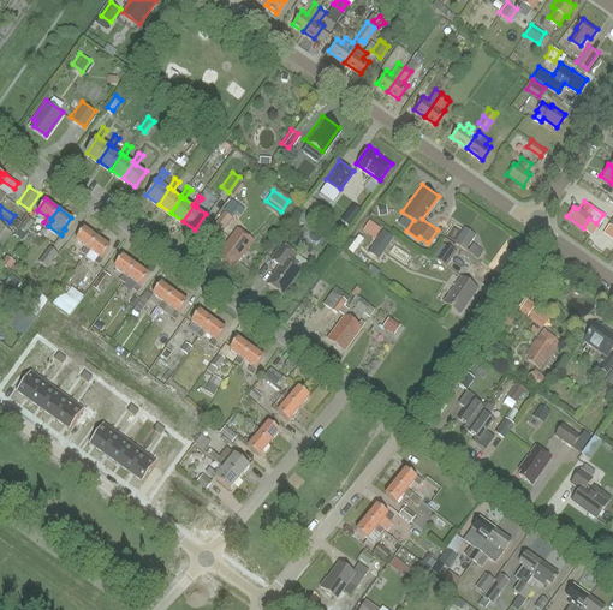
[(220,228),(230,214),(221,208),(212,222),(220,228)]
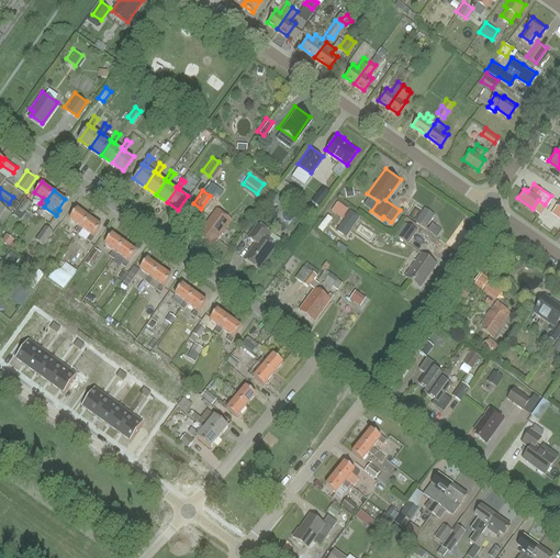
[(11,211),(28,223),(34,213),(28,209),(26,210),(23,208),(29,200),(23,196),(15,205),(11,211)]
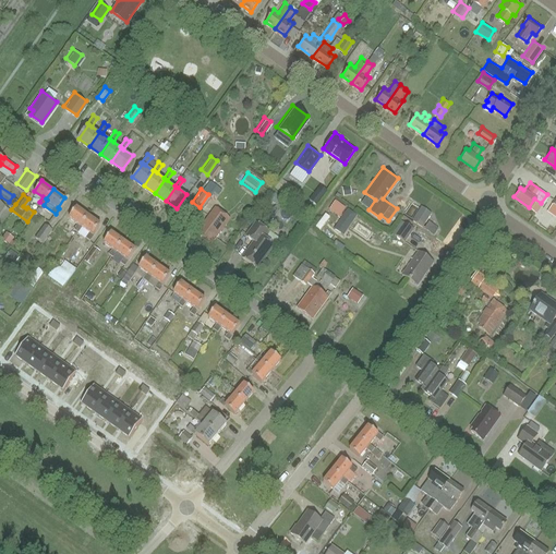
[(0,219),(9,207),(0,201),(0,219)]
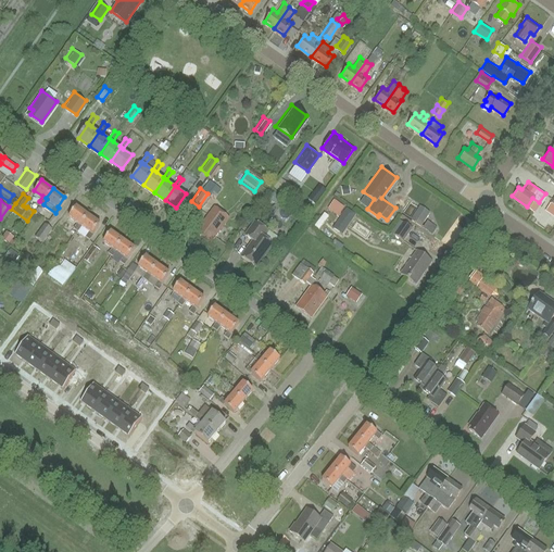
[(428,209),(426,209),(418,202),(410,214),(408,216),(419,223),(428,209)]
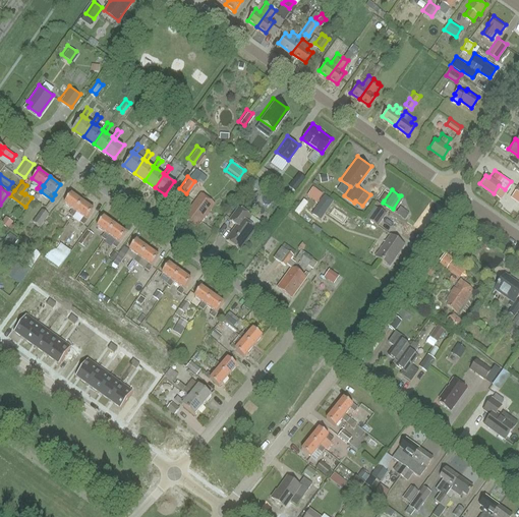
[(215,200),(213,199),(202,190),(188,208),(189,209),(185,213),(187,215),(186,217),(196,225),(215,200)]
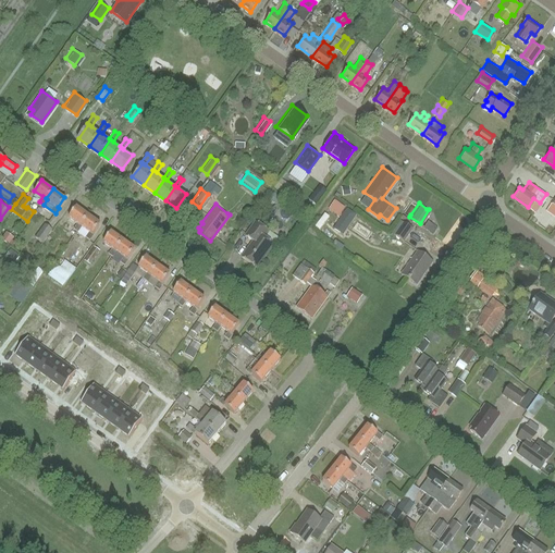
[(76,205),(69,214),(77,221),(74,226),(78,230),(82,224),(81,223),(88,213),(76,205)]
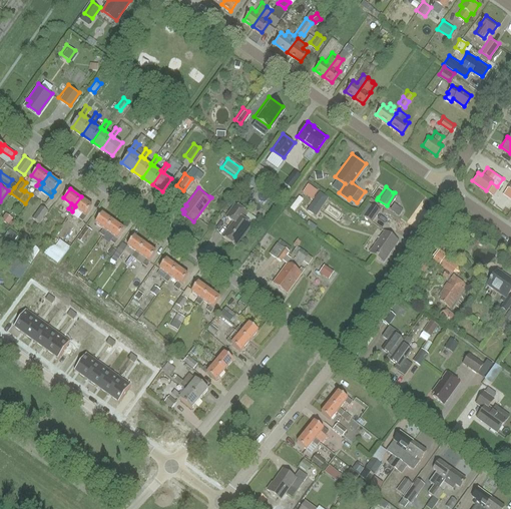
[(75,206),(72,211),(83,218),(86,214),(85,213),(92,204),(81,196),(74,205),(75,206)]
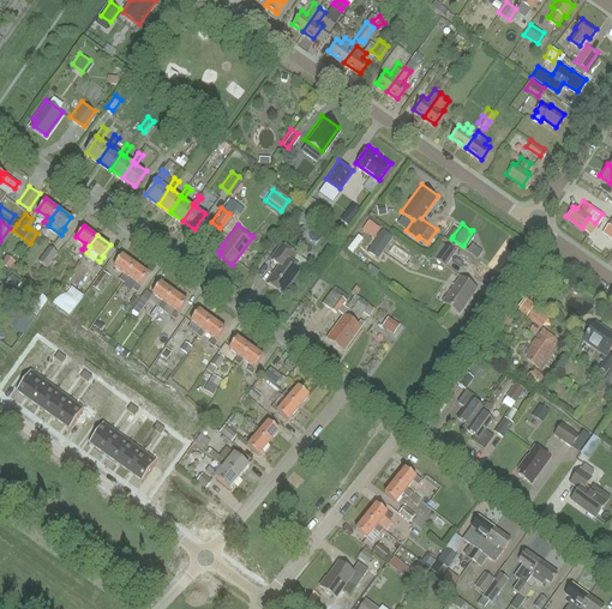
[(442,239),(432,253),(445,263),(456,248),(442,239)]
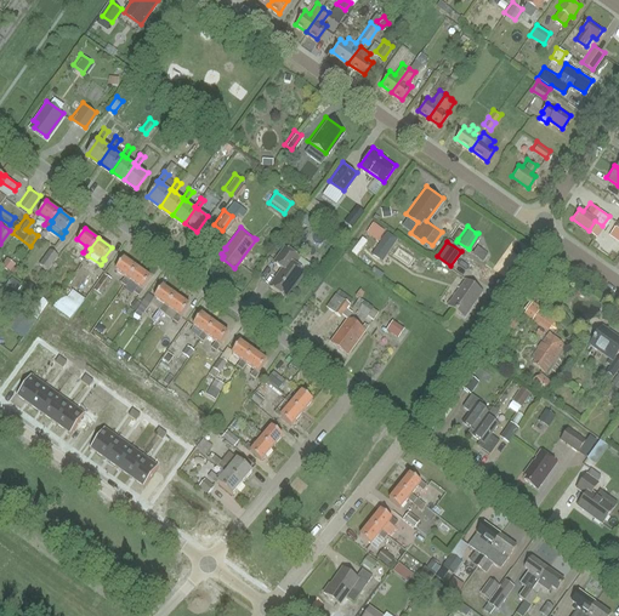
[(486,250),(475,243),(470,250),(482,257),(486,250)]
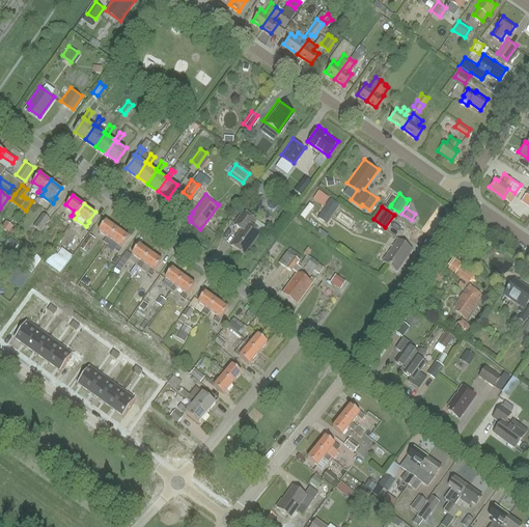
[(241,226),(230,242),(244,252),(259,229),(251,223),(255,217),(243,209),(233,221),(241,226)]
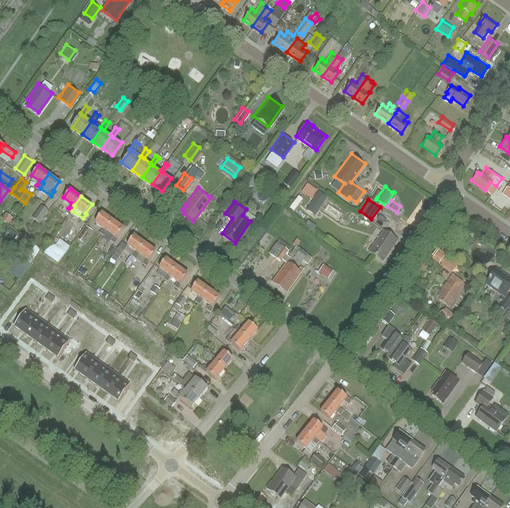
[(46,212),(49,208),(42,203),(33,216),(40,220),(46,212)]
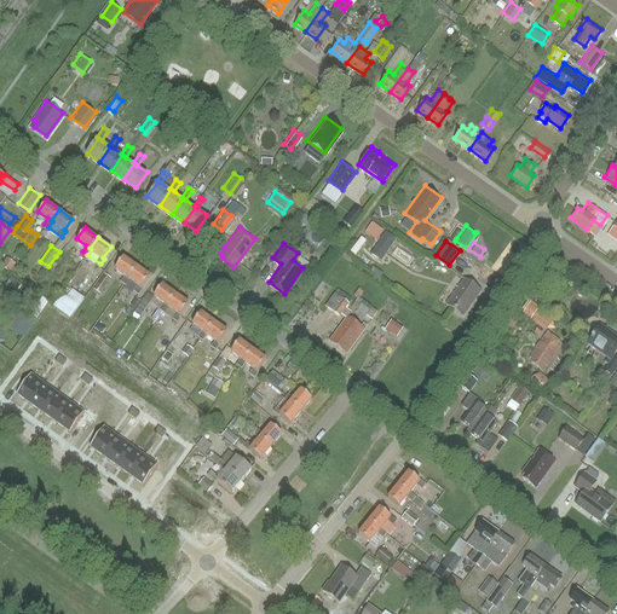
[(7,266),(12,260),(6,255),(1,261),(7,266)]
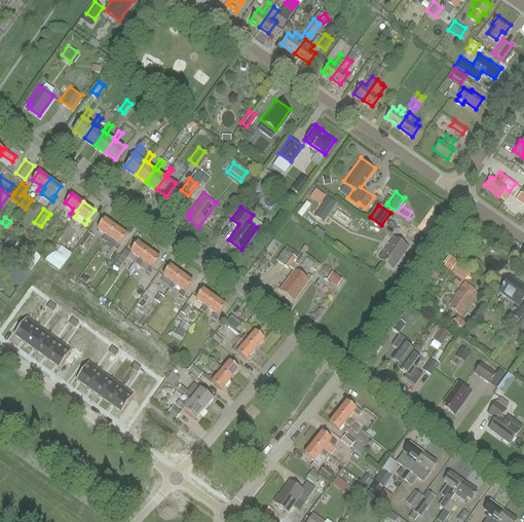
[(104,217),(98,226),(106,232),(102,237),(107,240),(110,235),(109,234),(115,224),(104,217)]
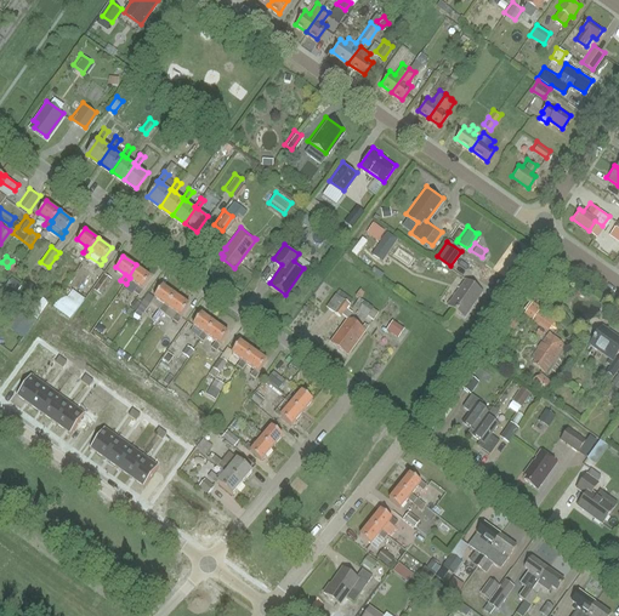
[(129,277),(130,278),(138,283),(134,289),(138,292),(143,286),(142,286),(149,274),(136,264),(129,277)]
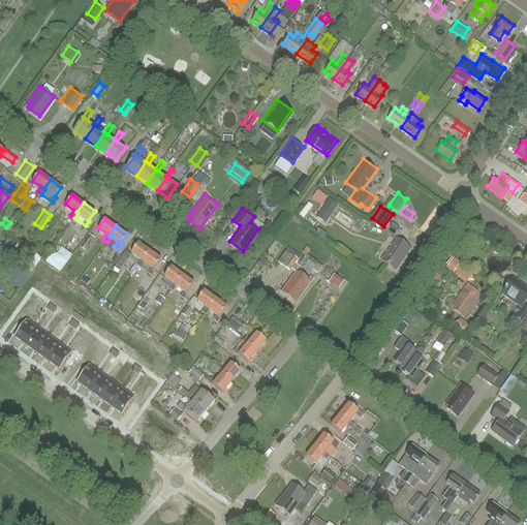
[(11,246),(17,240),(8,234),(3,240),(11,246)]
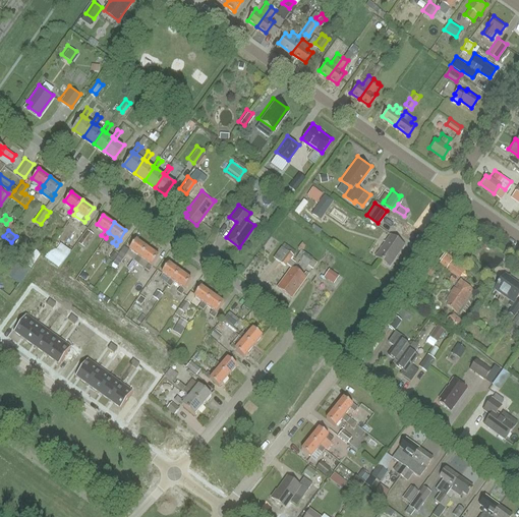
[(391,232),(378,250),(381,252),(380,255),(390,263),(404,242),(391,232)]
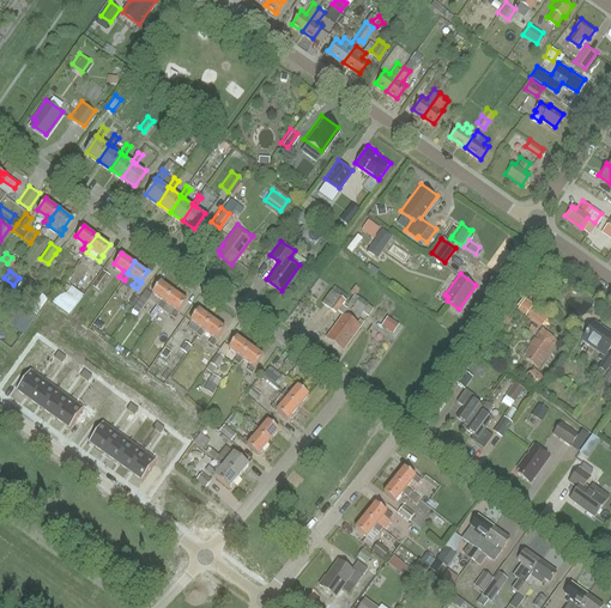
[(165,301),(173,289),(161,279),(152,291),(162,297),(157,303),(162,306),(167,301),(165,301)]
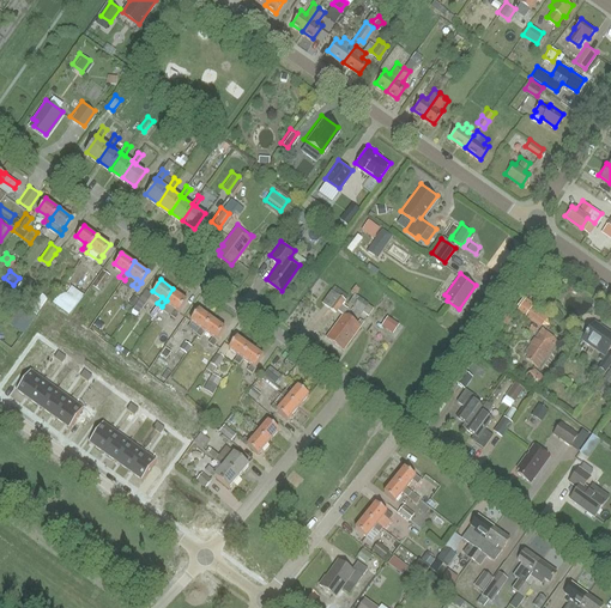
[(70,283),(65,290),(60,286),(55,293),(73,305),(83,291),(70,283)]
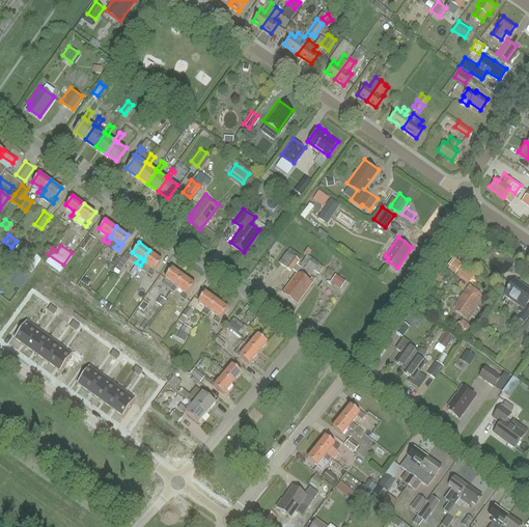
[(288,245),(277,259),(288,268),(290,267),(296,270),(289,278),(291,278),(289,280),(282,289),(295,299),(297,295),(300,297),(312,280),(297,269),(300,265),(295,260),(300,253),(288,245)]
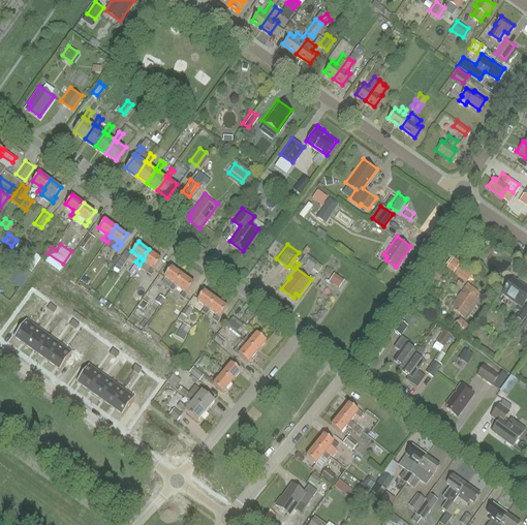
[(472,265),(479,255),(465,245),(459,253),(472,265)]
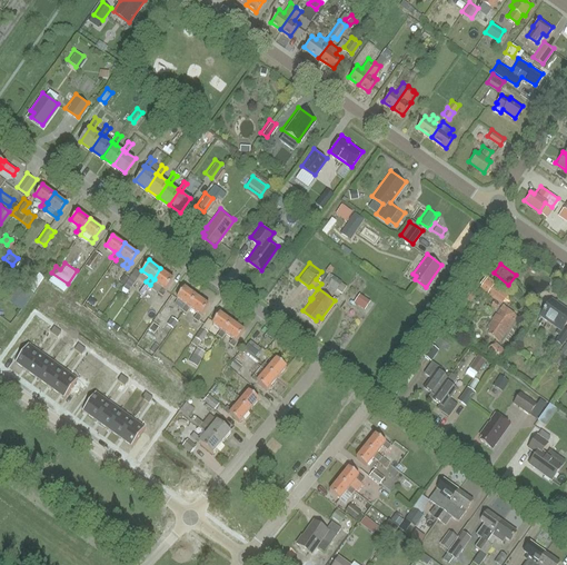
[(155,279),(150,285),(162,294),(167,288),(166,287),(172,277),(160,268),(153,279),(155,279)]
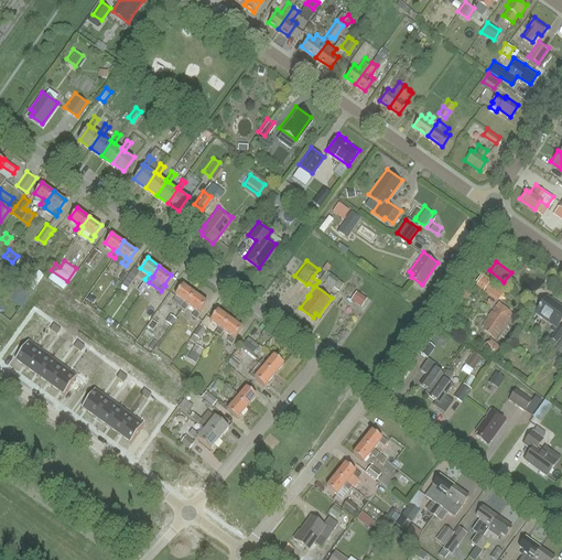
[(122,267),(116,277),(126,284),(133,276),(122,267)]
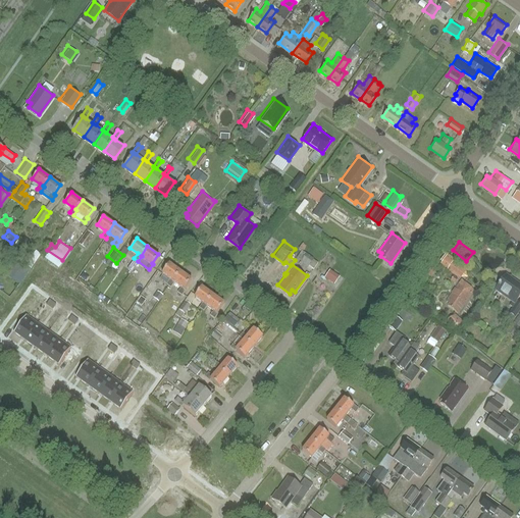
[(311,257),(311,256),(300,248),(295,255),(299,257),(299,258),(297,262),(304,267),(307,263),(312,267),(316,260),(312,257),(311,257)]
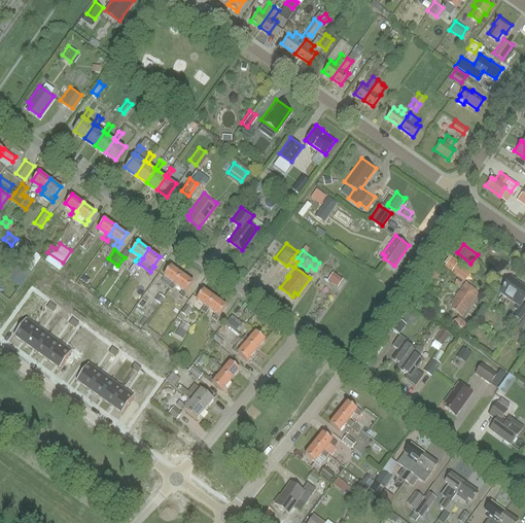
[(460,274),(465,268),(448,255),(444,263),(460,274)]
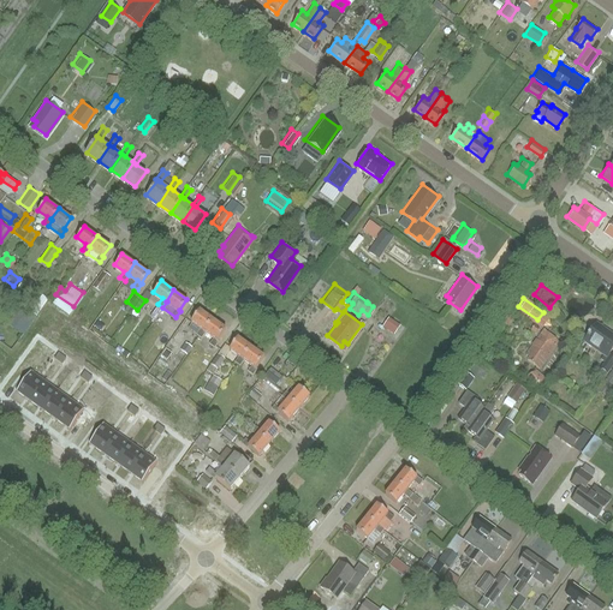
[(17,301),(4,320),(21,332),(34,314),(17,301)]
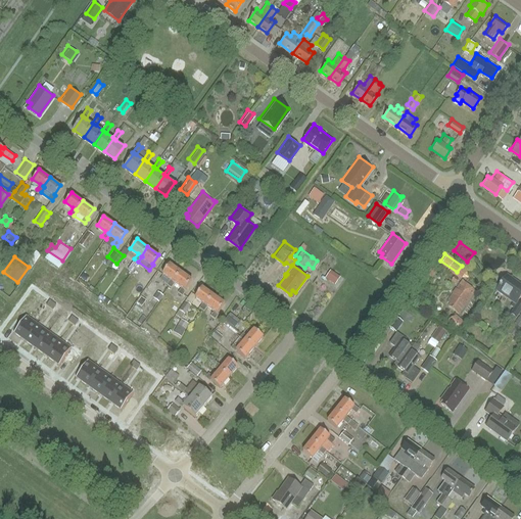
[(174,280),(180,270),(169,262),(161,272),(171,277),(167,282),(171,285),(174,280)]
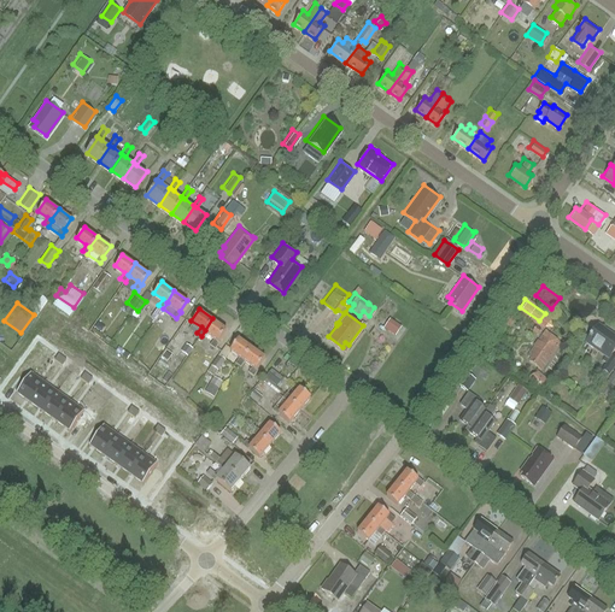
[(400,324),(388,316),(382,325),(394,333),(400,324)]
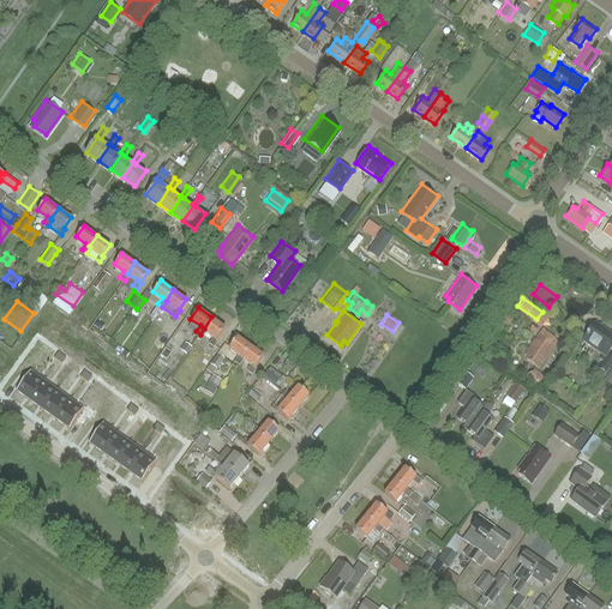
[(201,335),(208,339),(214,344),(219,338),(217,337),(225,326),(211,317),(204,329),(201,335)]
